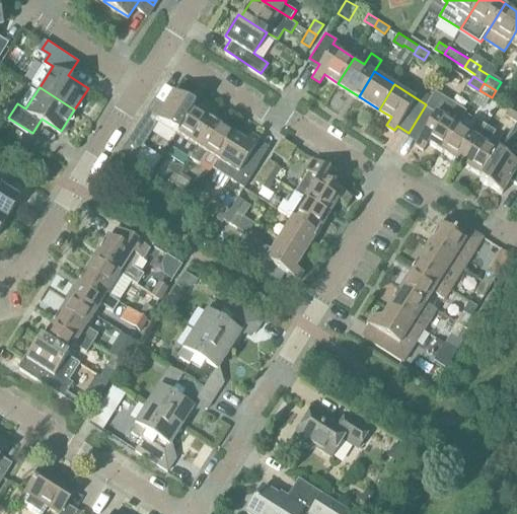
[(194,106),(196,103),(173,89),(165,102),(156,95),(123,147),(136,155),(158,120),(177,132),(194,106)]
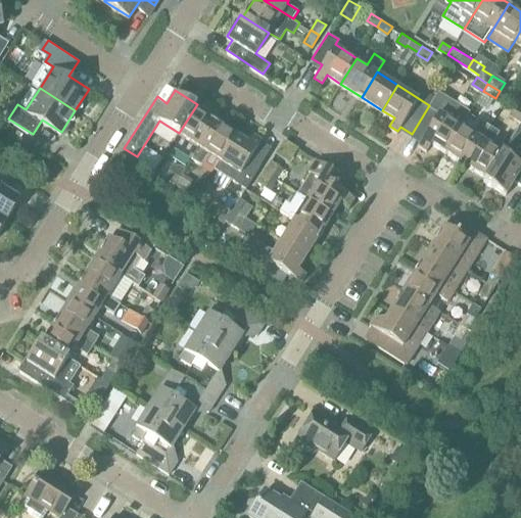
[(445,150),(462,125),(429,105),(412,134),(421,140),(419,144),(426,149),(431,141),(445,150)]
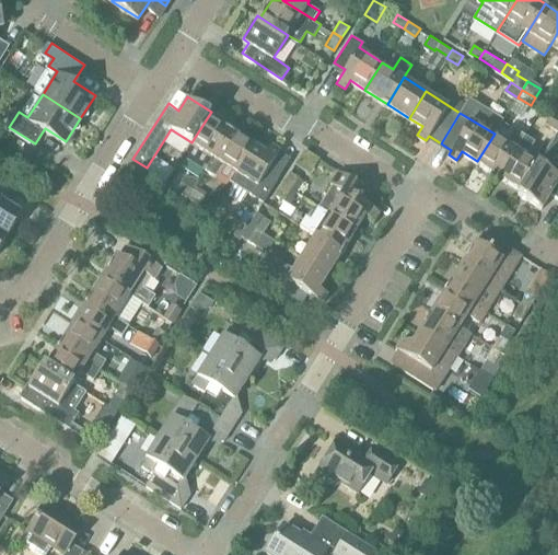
[(209,115),(192,142),(213,155),(231,129),(209,115)]
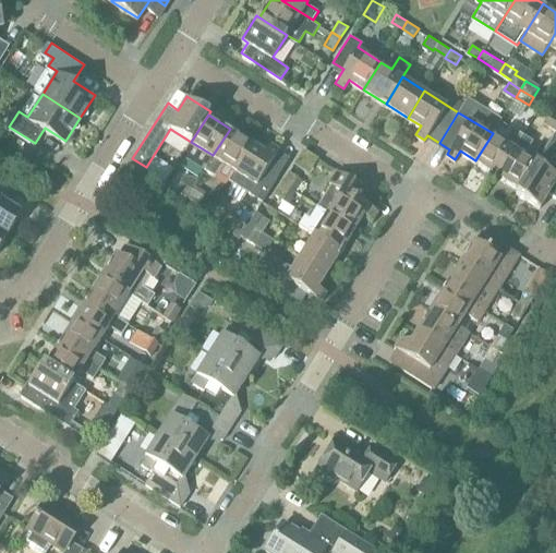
[(497,175),(523,133),(512,125),(504,141),(493,133),(475,160),(497,175)]
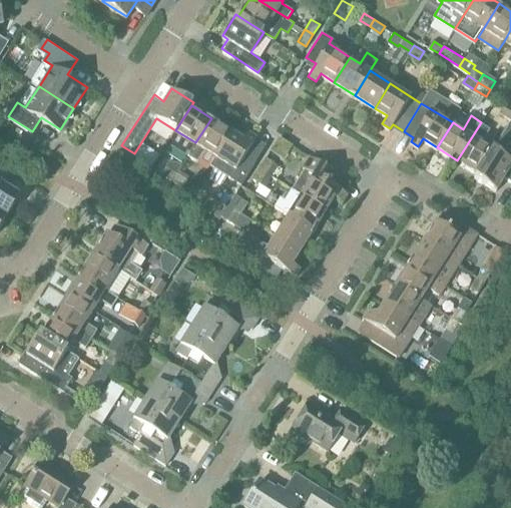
[(209,165),(216,155),(231,130),(211,118),(195,142),(189,153),(209,165)]
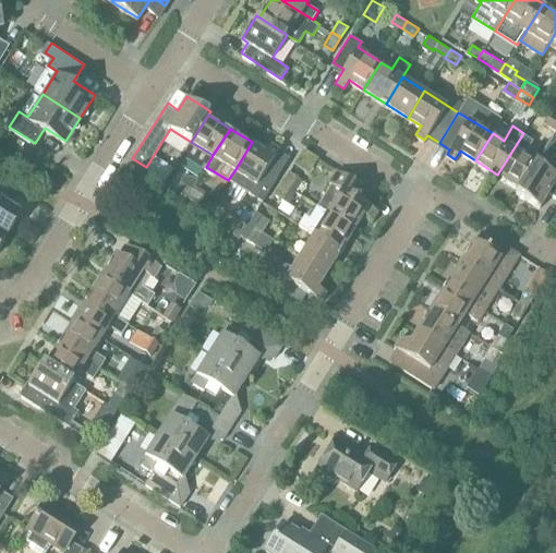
[(518,191),(518,192),(540,205),(550,191),(555,194),(555,165),(551,161),(555,155),(555,132),(536,161),(520,188),(519,188),(517,191),(518,191)]
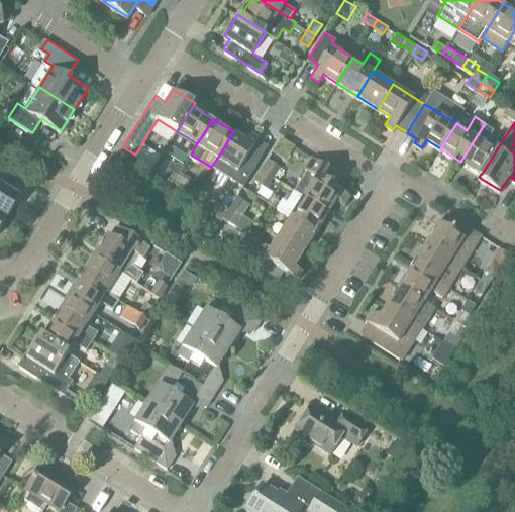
[(482,174),(497,149),(486,142),(495,129),(485,123),(460,162),(480,174),(478,177),(480,178),(480,177),(479,177),(481,174),(482,174)]
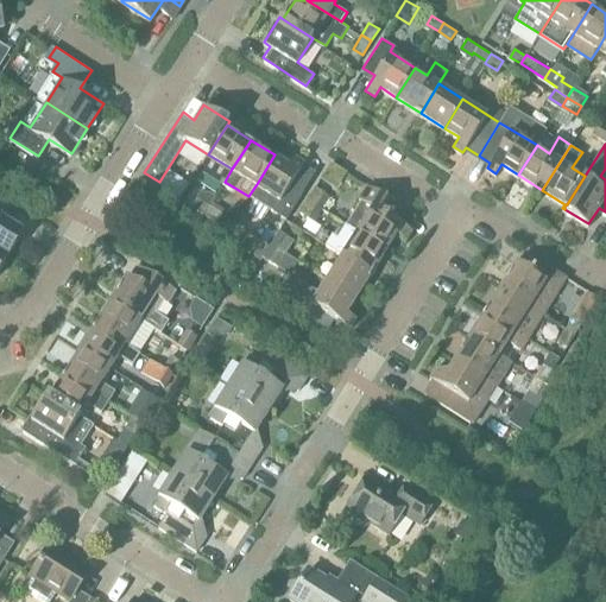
[(275,154),(257,184),(281,200),(275,209),(286,216),(302,192),(317,169),(296,156),(290,164),(275,154)]
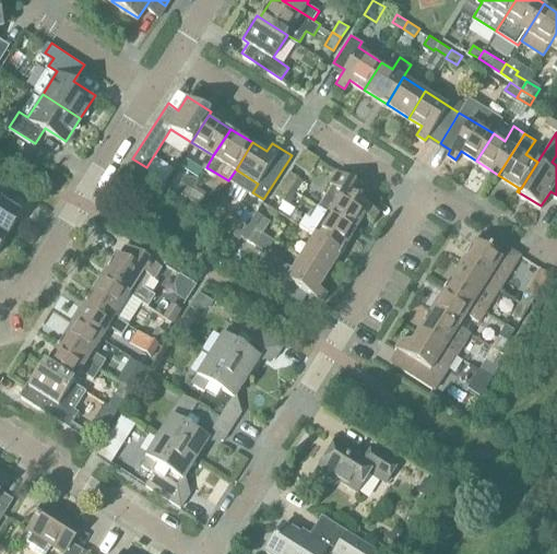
[(283,181),(291,186),(298,175),(291,169),(283,181)]
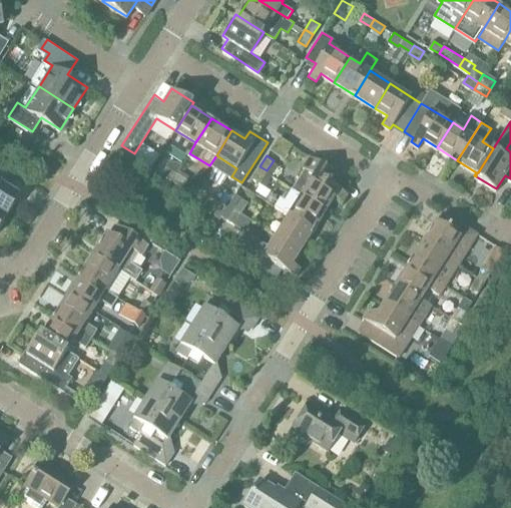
[(302,192),(327,208),(335,195),(343,200),(348,192),(344,190),(351,179),(322,161),(302,192)]
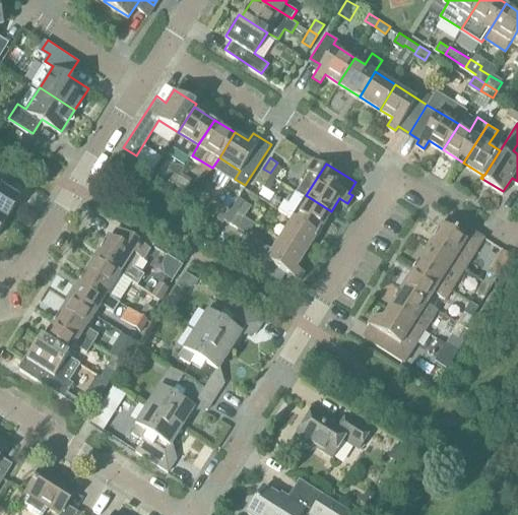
[(175,182),(180,174),(170,168),(166,176),(175,182)]
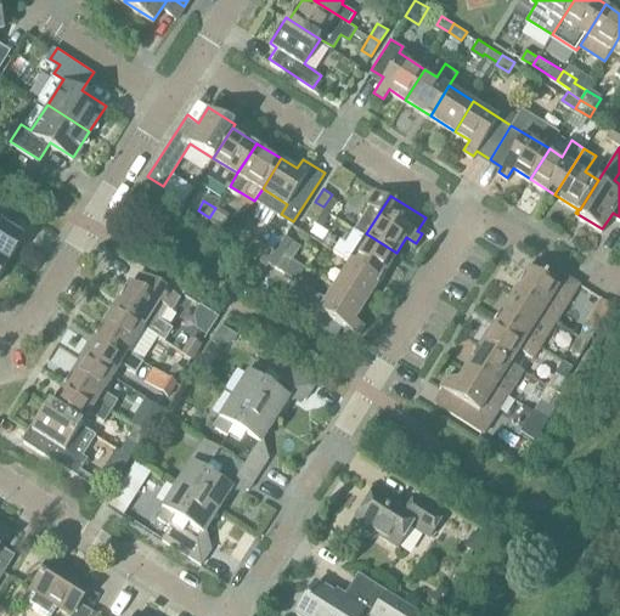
[(316,218),(323,207),(315,202),(308,213),(316,218)]
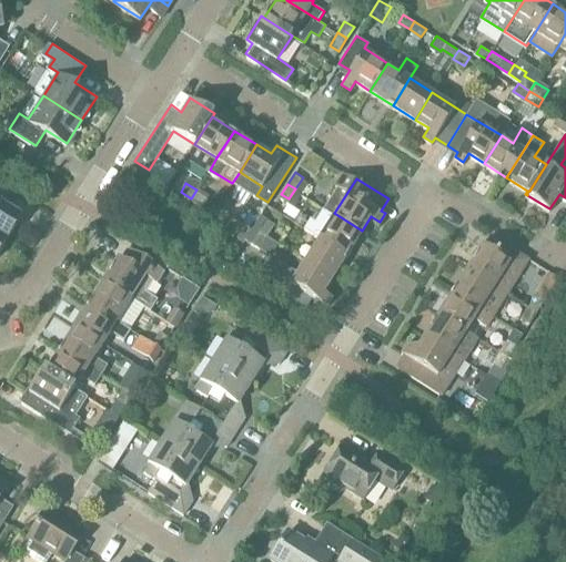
[(0,233),(7,237),(21,214),(2,203),(9,192),(0,186),(0,233)]
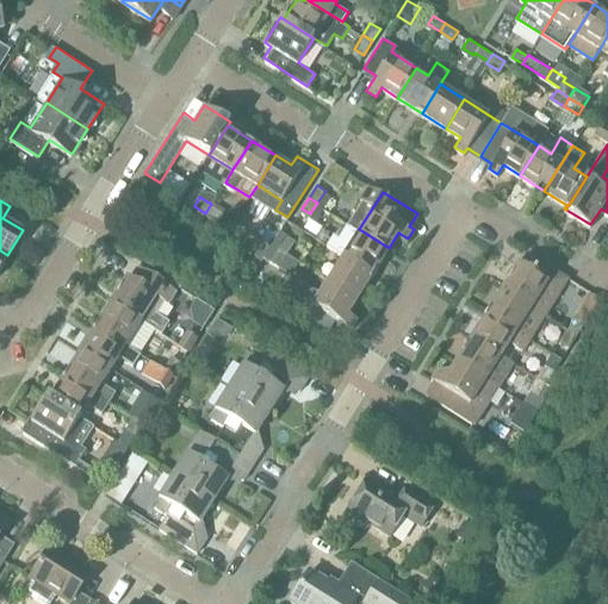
[(211,204),(205,213),(217,220),(223,211),(211,204)]
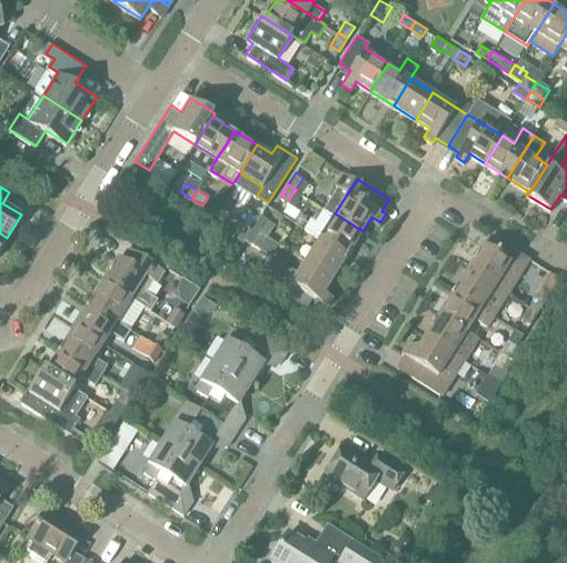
[(226,219),(235,205),(222,199),(215,212),(226,219)]
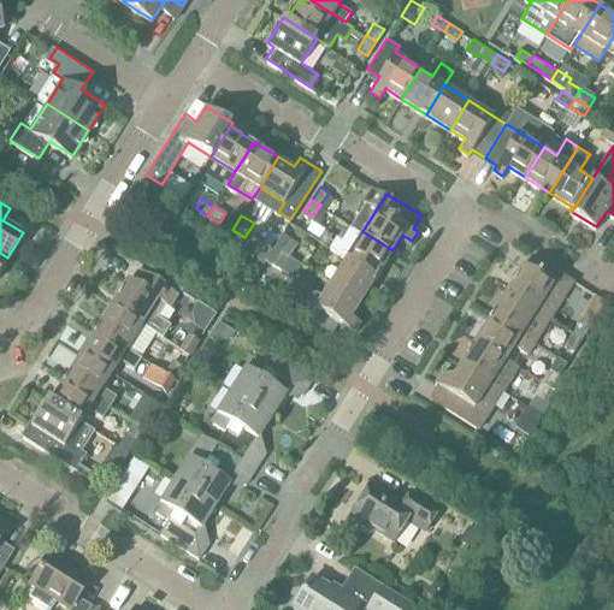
[(377,274),(393,250),(362,231),(354,244),(340,235),(332,247),(347,256),(377,274)]
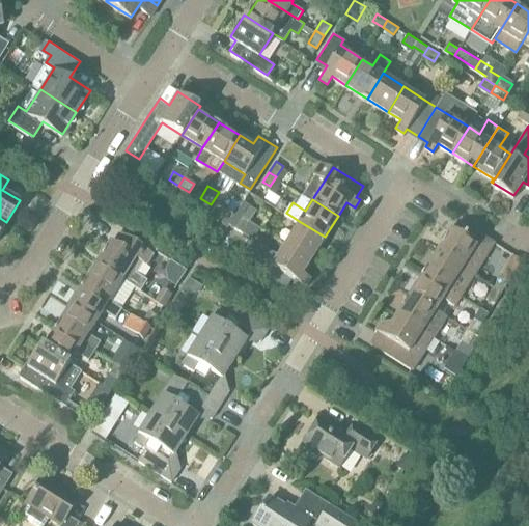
[(243,215),(250,219),(257,208),(250,203),(243,215)]
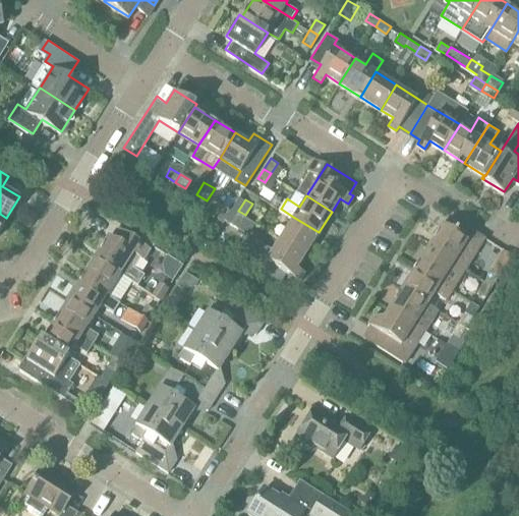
[(239,225),(245,215),(238,211),(232,221),(239,225)]
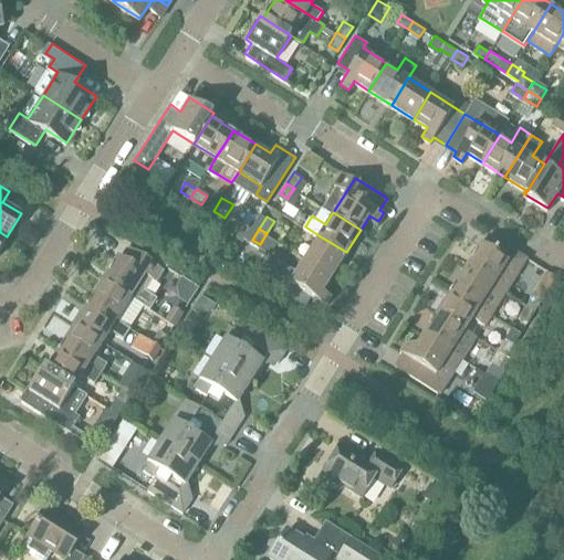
[(466,265),(504,289),(526,255),(489,232),(482,243),(481,242),(466,265)]
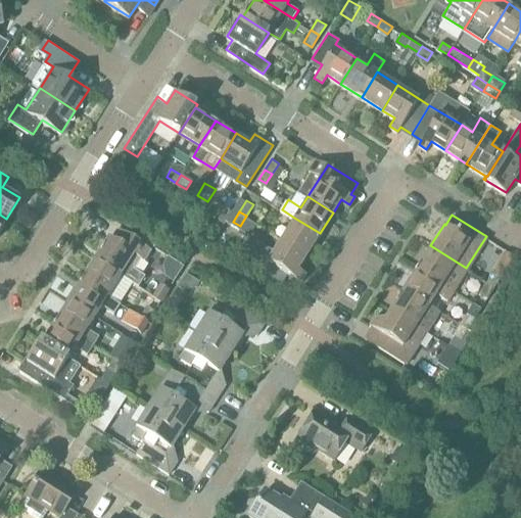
[(306,254),(320,233),(294,218),(281,238),(306,254)]
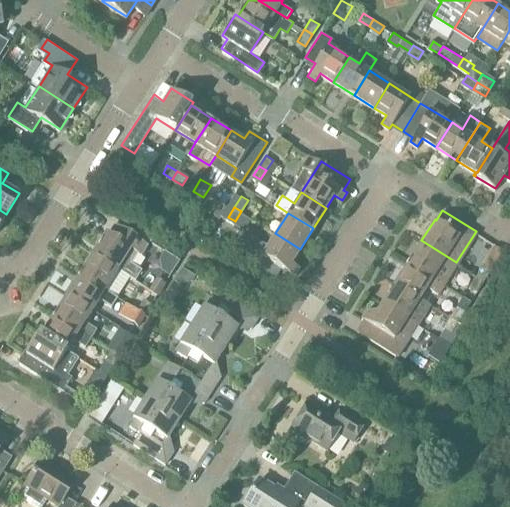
[(94,251),(129,274),(135,277),(141,267),(132,261),(139,250),(141,251),(147,242),(115,222),(109,232),(107,231),(94,251)]
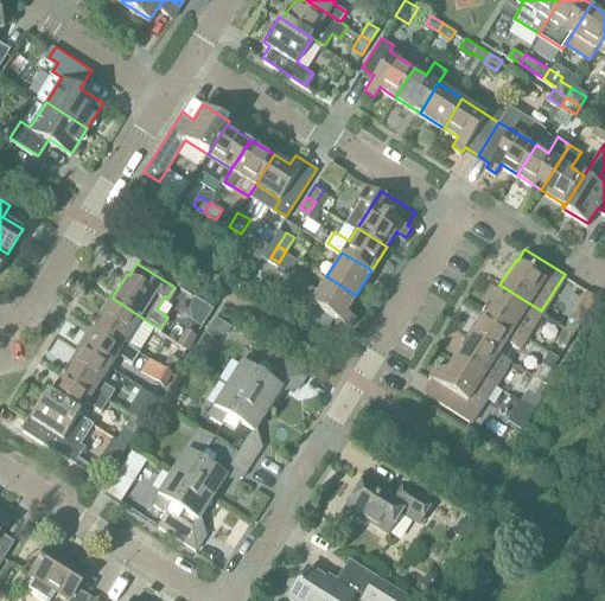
[(346,311),(356,295),(326,276),(318,289),(305,281),(297,293),(349,325),(355,317),(346,311)]
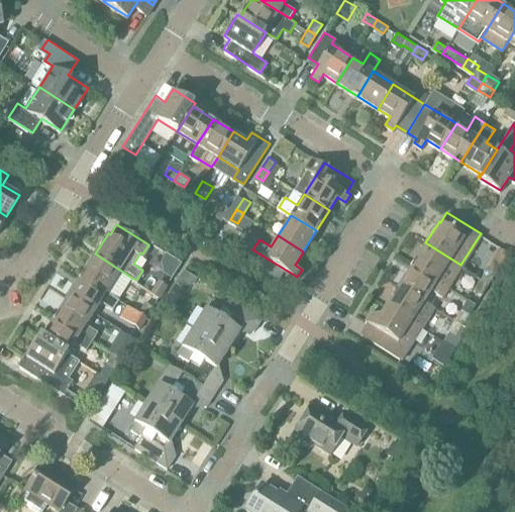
[(447,285),(460,265),(425,242),(413,263),(447,285)]
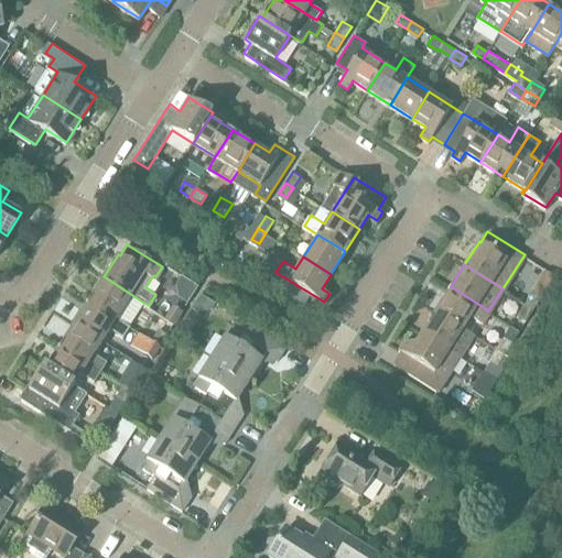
[(128,324),(142,302),(104,276),(89,299),(128,324)]
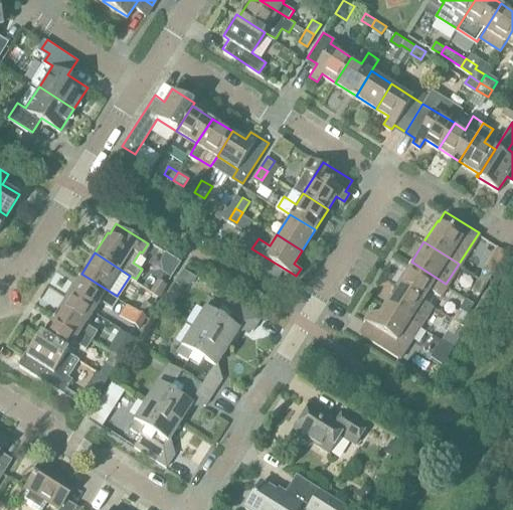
[(440,295),(446,284),(411,262),(398,282),(422,298),(430,288),(440,295)]
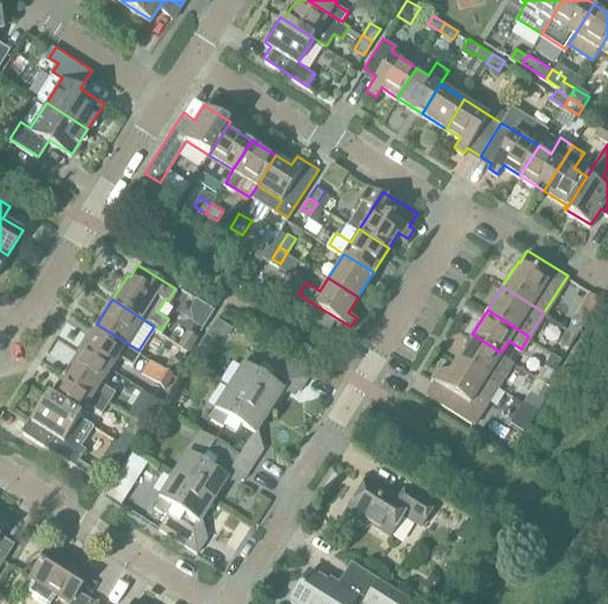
[(570,328),(577,332),(584,321),(577,316),(570,328)]
